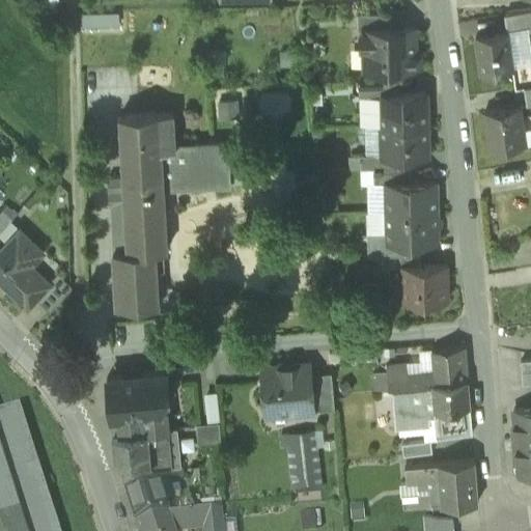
[(530,10),(504,16),(506,33),(508,33),(507,30),(528,27),(530,26),(530,10)]
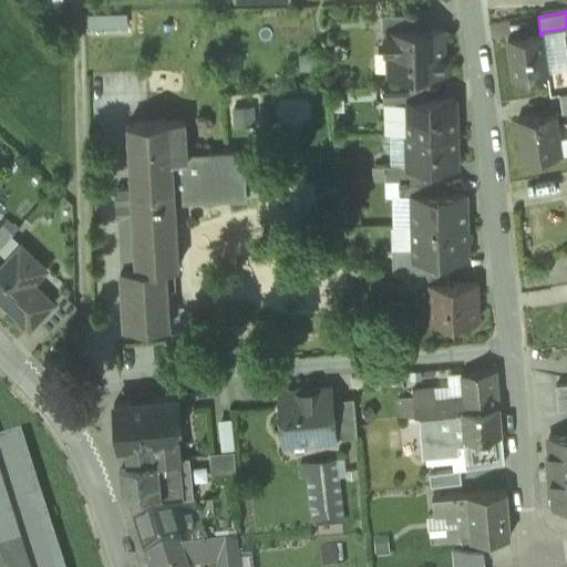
[(88,30),(127,29),(126,13),(86,16),(88,30)]
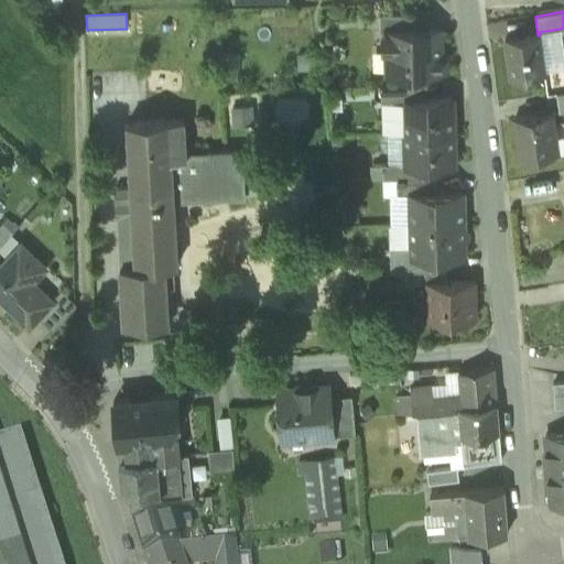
[(380,15),(380,32),(387,32),(387,31),(415,30),(414,14),(380,15)]
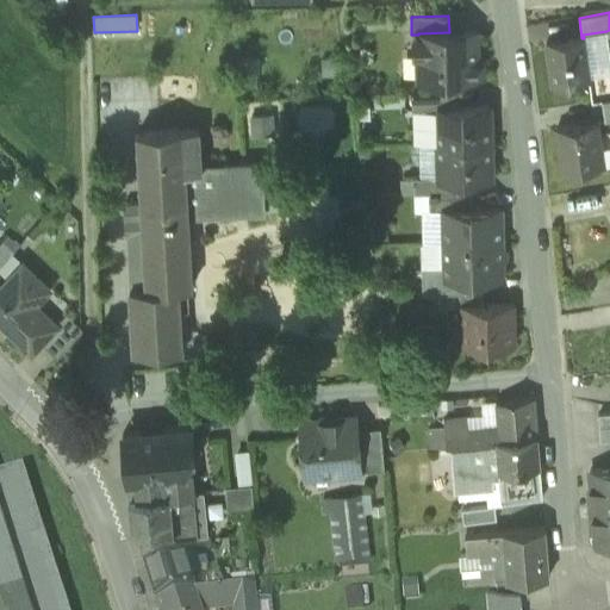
[(609,74),(609,55),(609,43),(607,31),(583,35),(584,38),(589,78),(609,75),(609,74)]
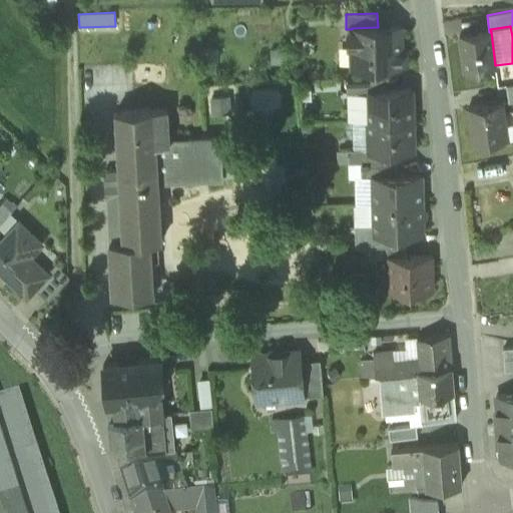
[(352,29),(353,67),(405,65),(404,47),(400,48),(400,27),(378,27),(352,28),(352,29)]
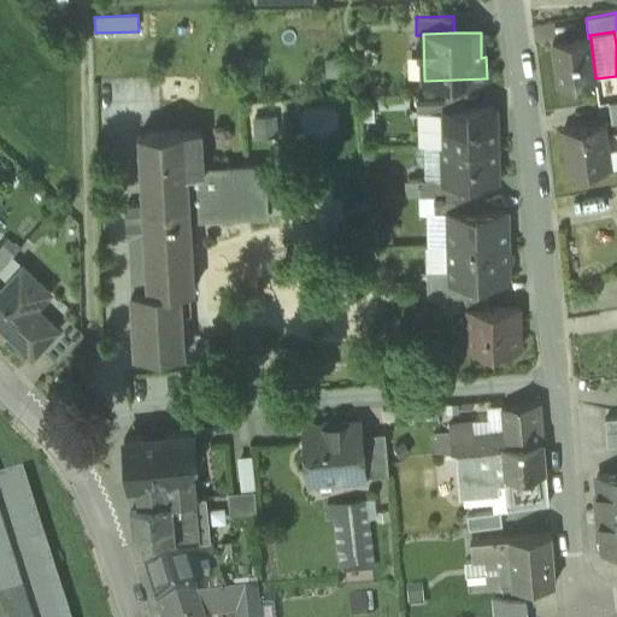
[(558,87),(595,82),(595,78),(591,39),(588,39),(552,43),(558,87)]
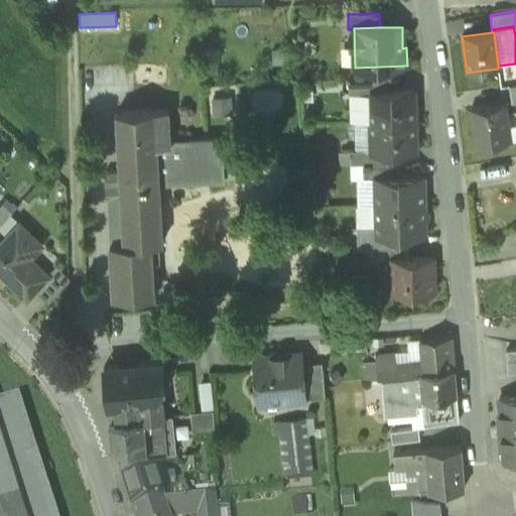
[(288,49),(272,50),(272,66),(288,66),(288,49)]
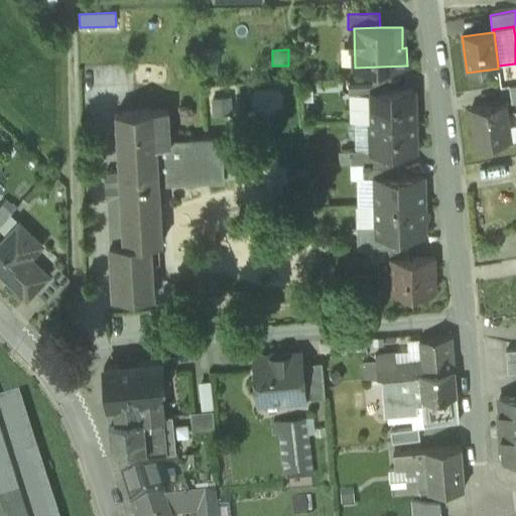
[(515,84),(515,67),(515,63),(498,66),(498,69),(501,87),(509,86),(515,84)]
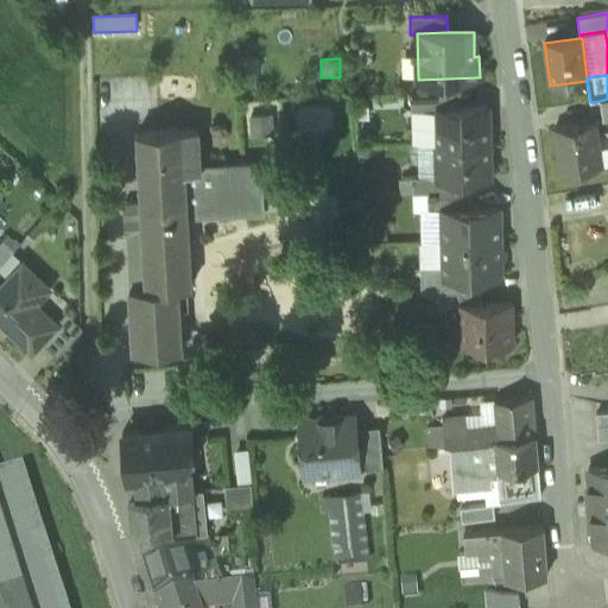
[(410,95),(411,111),(436,111),(436,108),(454,107),(453,93),(410,95)]
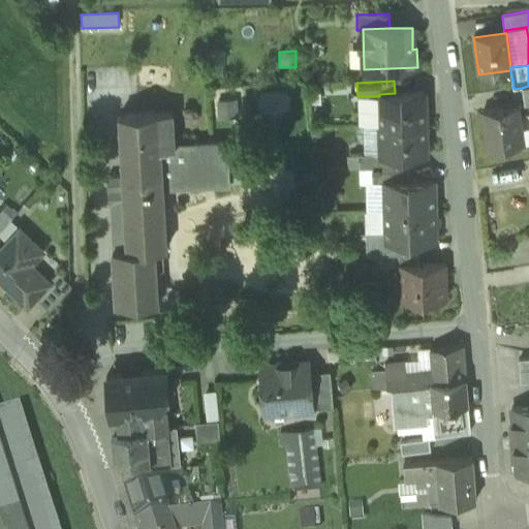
[(379,96),(380,125),(426,124),(425,93),(395,93),(379,94),(379,96)]
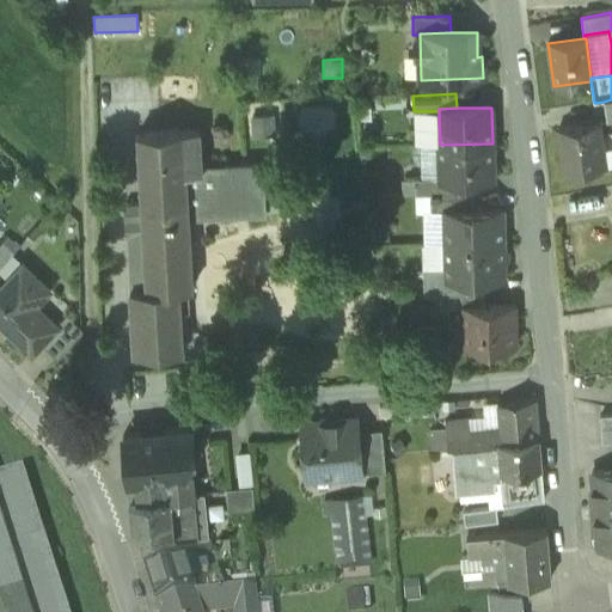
[(421,145),(440,145),(439,111),(414,111),(414,120),(420,124),(421,145)]
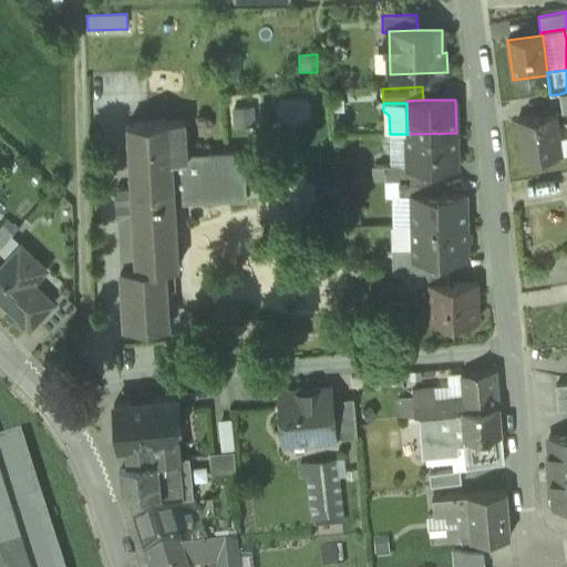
[(254,106),(233,109),(234,127),(255,125),(254,106)]
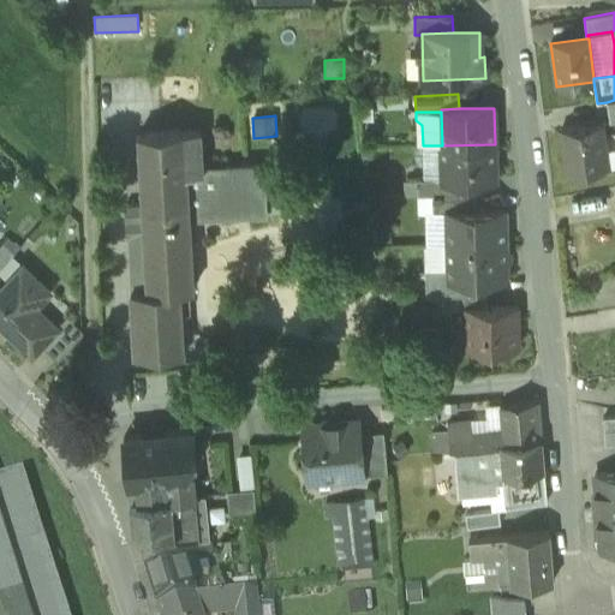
[(562,129),(568,173),(607,168),(604,150),(601,124),(562,129)]
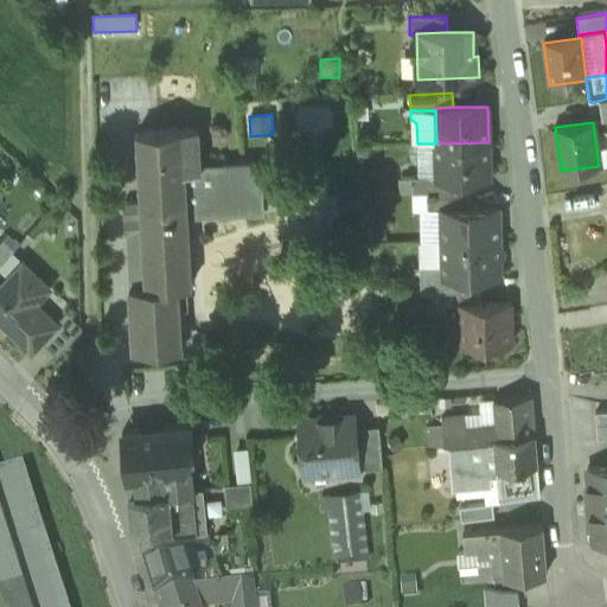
[(191,285),(187,215),(185,170),(200,170),(200,166),(198,127),(138,131),(141,200),(146,285),(131,286),(129,286),(133,350),(181,346),(178,285),(191,285)]
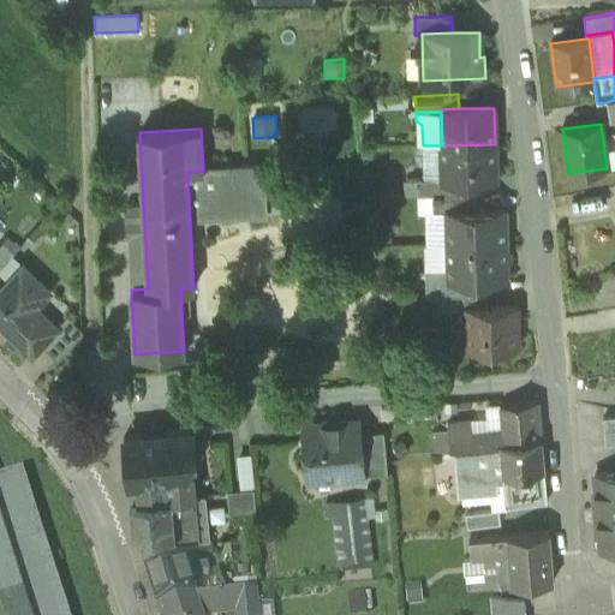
[(495,179),(495,144),(442,145),(442,180),(442,181),(460,180),(495,179)]
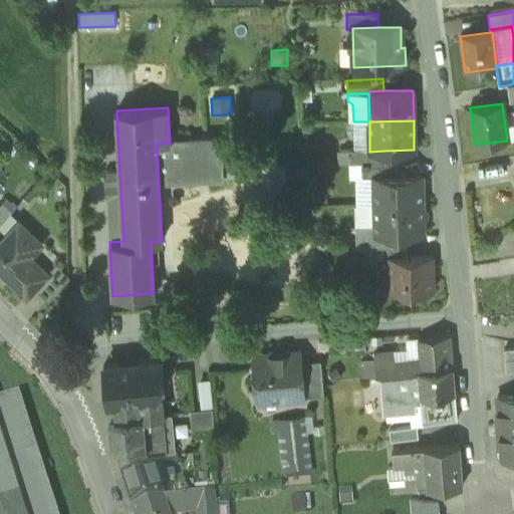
[(369,121),(353,121),(354,151),(369,151),(369,121)]
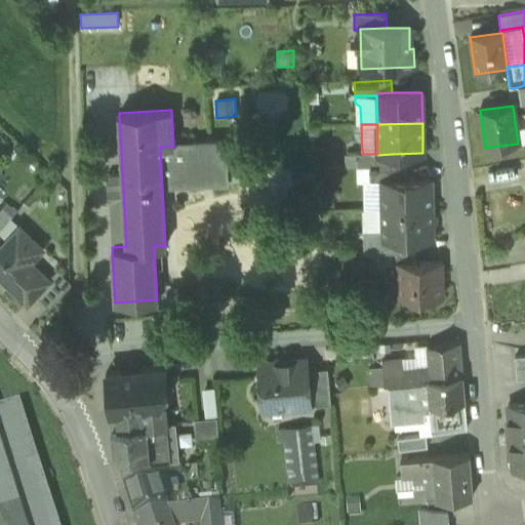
[(524,126),(516,128),(518,144),(524,142),(524,126)]
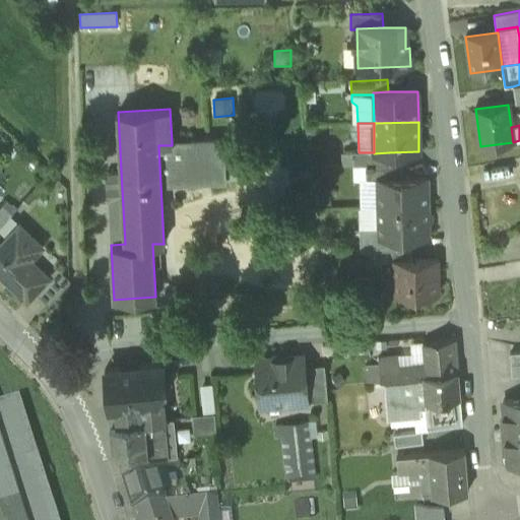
[(223,139),(172,142),(172,145),(158,145),(160,184),(225,181),(224,160),(223,139)]
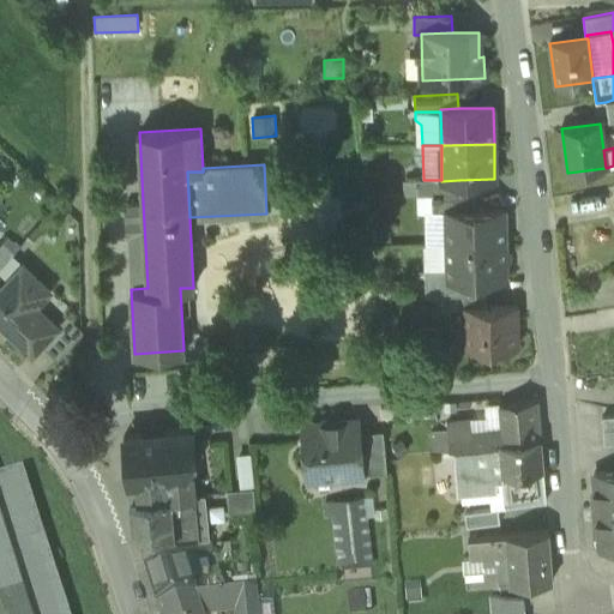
[(417,196),(432,196),(459,194),(459,180),(441,181),(441,180),(423,180),(416,180),(417,196)]
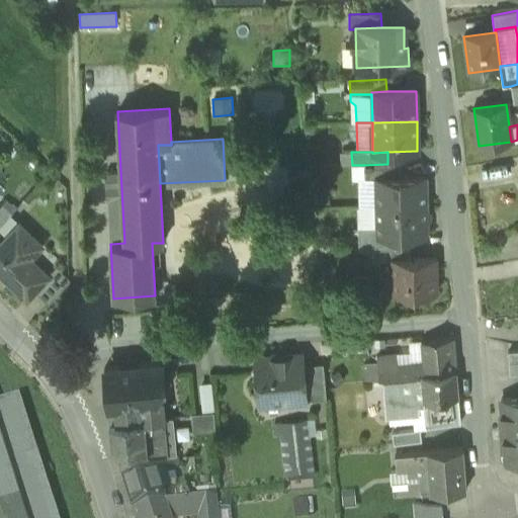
[(237,159),(224,160),(225,180),(238,179),(237,159)]
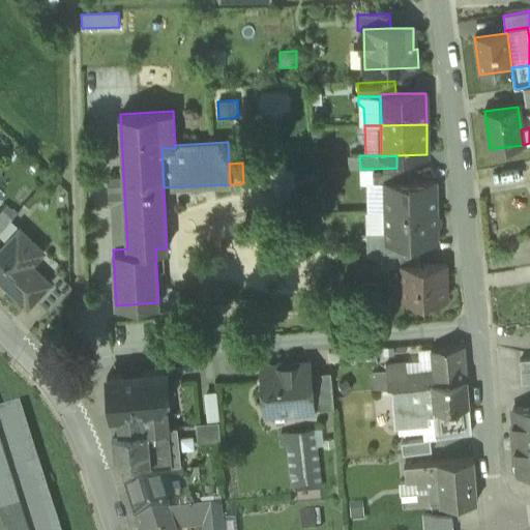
[(410,168),(396,168),(373,169),(373,184),(385,183),(385,182),(410,182),(410,168)]
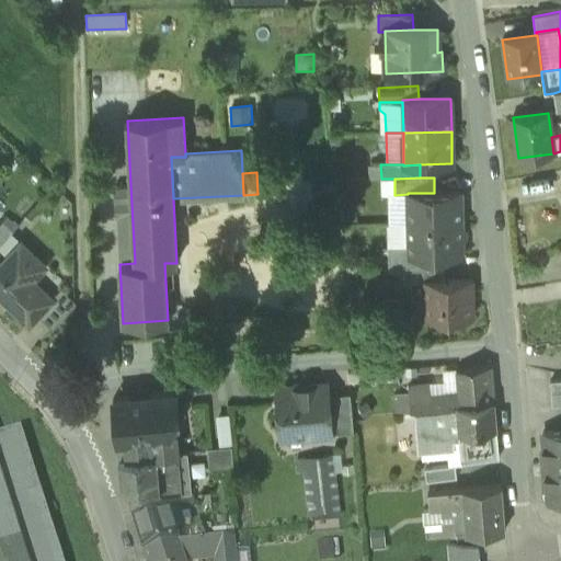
[(389,195),(395,195),(395,179),(381,179),(381,195),(389,195)]
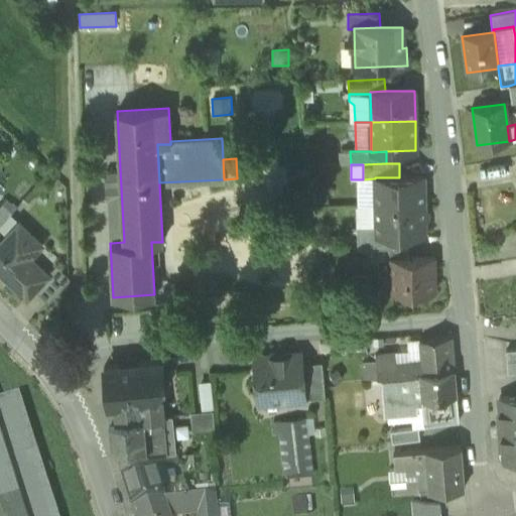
[(109,199),(111,243),(124,242),(120,170),(106,171),(107,199),(109,199)]
